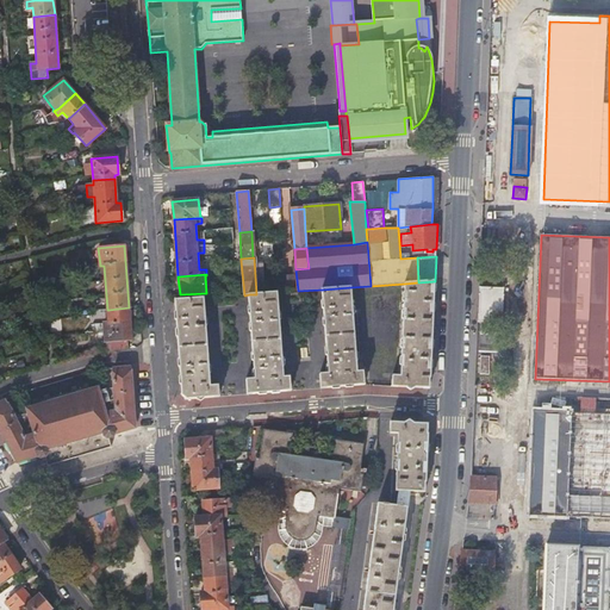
[(392,386),(422,387),(429,387),(430,379),(431,378),(435,281),(418,282),(405,284),(400,375),(393,374),(392,386)]
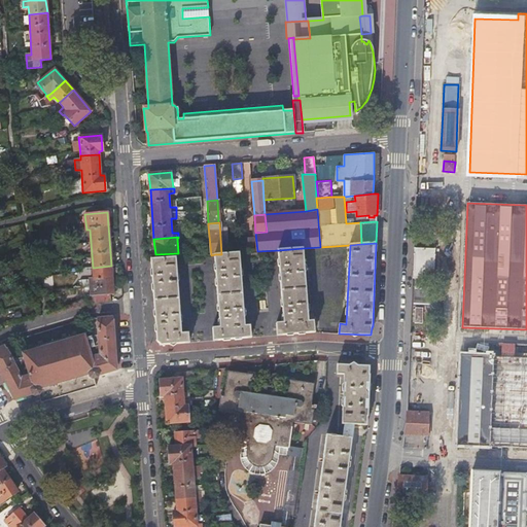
[(304,248),(279,250),(283,322),(276,322),(277,335),(315,332),(314,320),(309,320),(308,304),(314,304),(312,266),(305,267),(304,248)]
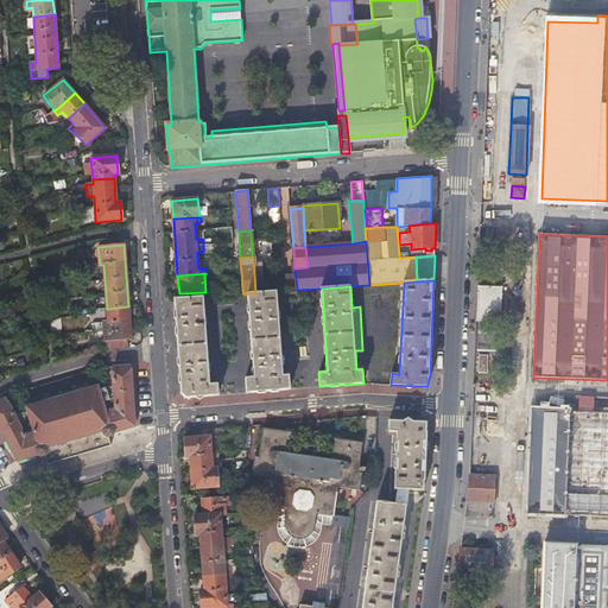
[(504,287),(477,286),(476,323),(501,324),(504,287)]
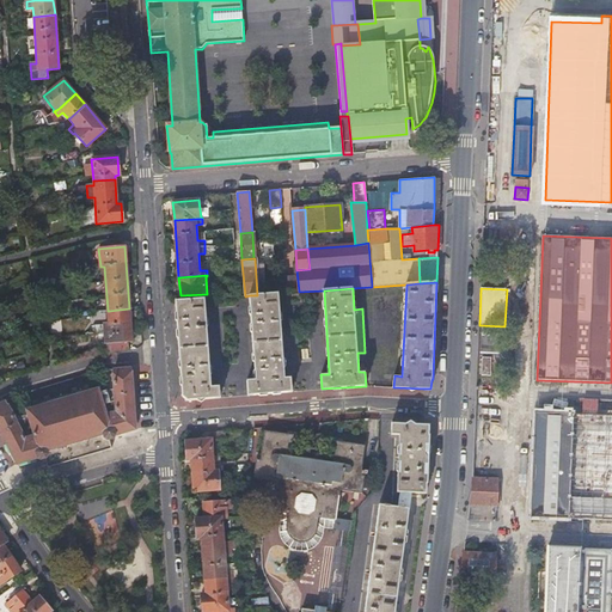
[(280,293),(257,295),(250,295),(256,380),(248,380),(249,395),(292,391),(291,378),(285,378),(280,293)]
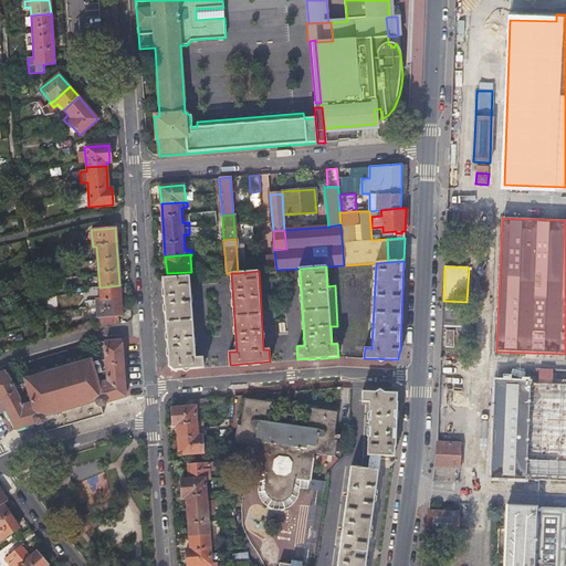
[(190,276),(164,279),(169,366),(174,369),(203,368),(203,357),(196,358),(190,276)]
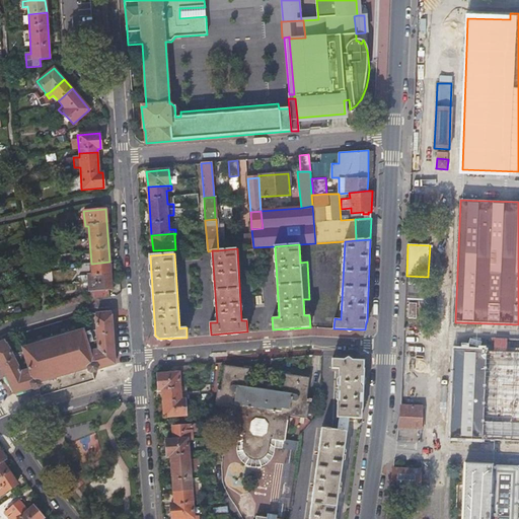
[(92,275),(110,274),(109,262),(92,264),(91,264),(92,275)]
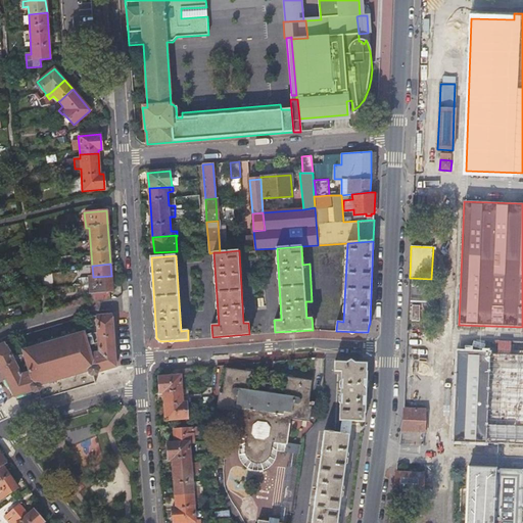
[(112,291),(111,276),(93,277),(89,277),(90,292),(109,291),(112,291)]
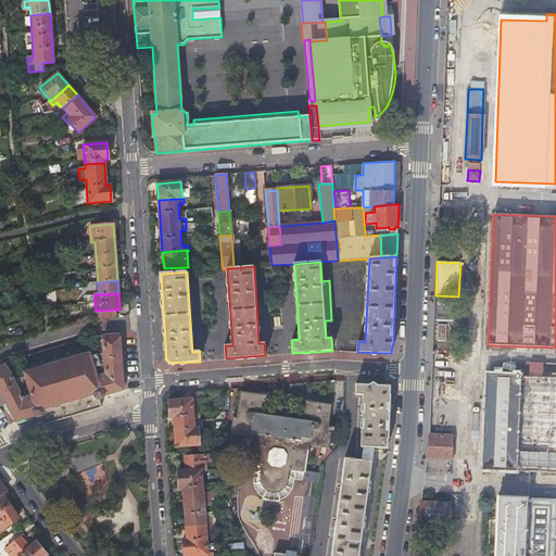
[(117,317),(116,310),(96,311),(97,319),(117,317)]
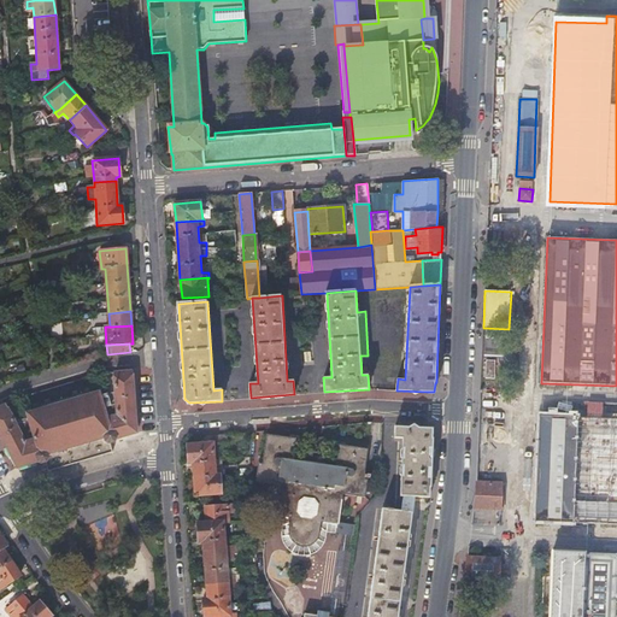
[(482,359),(481,380),(495,380),(495,360),(482,359)]
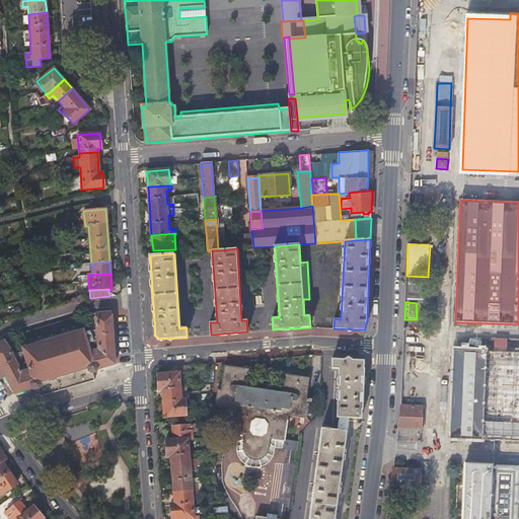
[(19,306),(7,310),(9,315),(21,311),(19,306)]
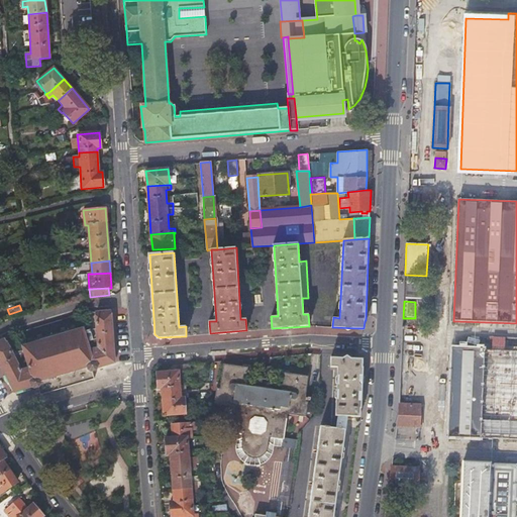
[(40,395),(95,379),(92,369),(114,362),(111,315),(110,315),(110,312),(96,313),(96,316),(97,328),(83,332),(82,330),(24,346),(25,349),(11,353),(4,340),(0,341),(0,363),(14,392),(37,385),(39,390),(40,395)]
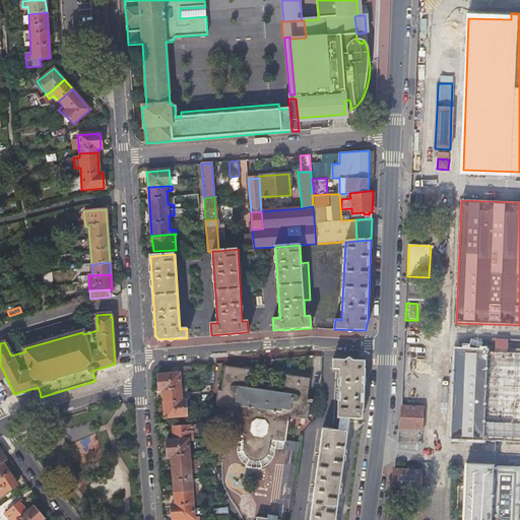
[(519,352),(455,350),(451,440),(519,442),(519,352)]
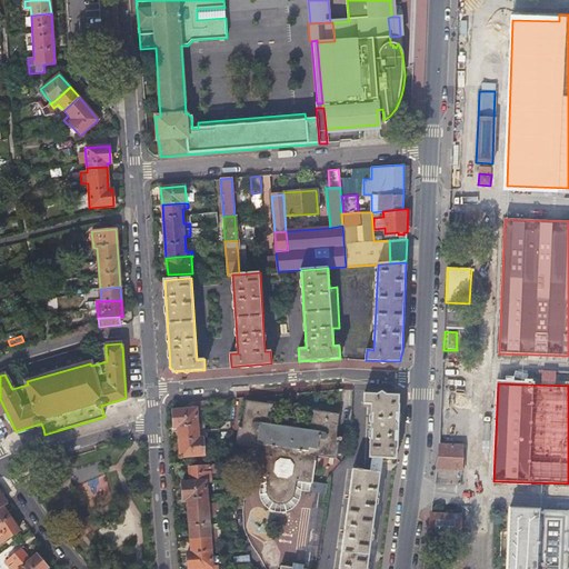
[(399,395),(393,395),(365,393),(363,403),(371,403),(369,458),(372,458),(372,461),(382,462),(382,458),(397,459),(397,450),(398,450),(399,405),(399,395)]
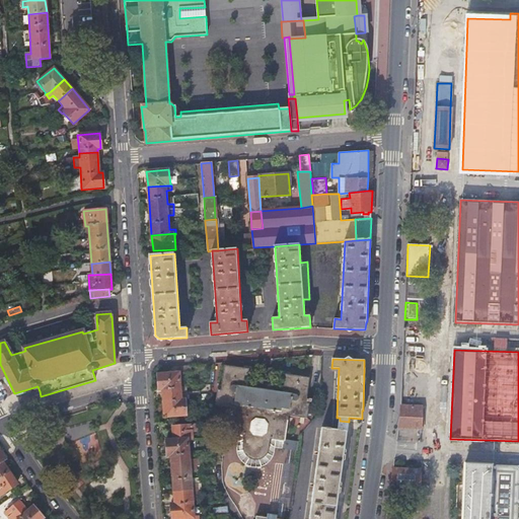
[(192,372),(192,365),(160,368),(160,373),(179,372),(178,373),(192,372)]
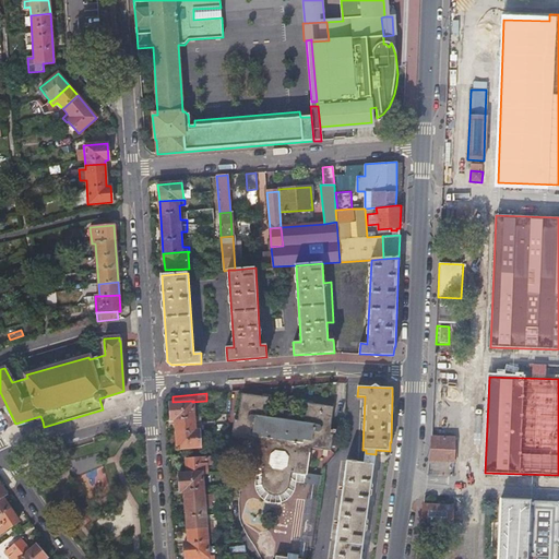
[(304,423),(265,417),(269,397),(241,394),(237,419),(234,418),(232,436),(251,439),(248,466),(263,470),(261,480),(262,484),(265,490),(268,492),(271,494),(274,495),(277,495),(281,494),(284,492),(286,489),(288,487),(289,485),(292,473),(306,474),(311,447),(331,450),(331,444),(335,445),(336,437),(332,437),(333,433),(330,432),(333,407),(307,403),(304,423)]
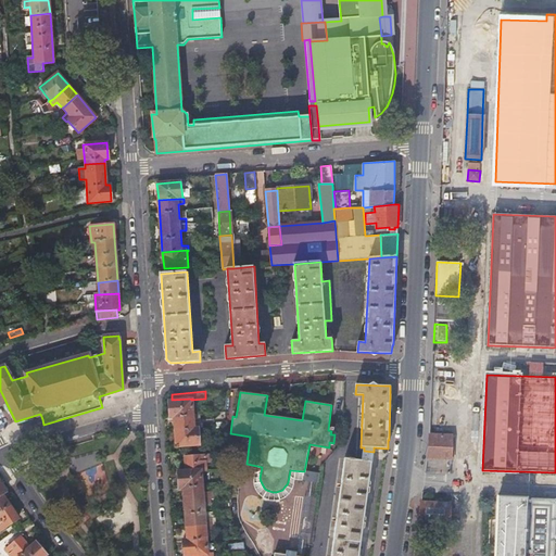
[(168,401),(169,417),(174,417),(193,415),(191,400),(192,399),(172,400),(168,401)]
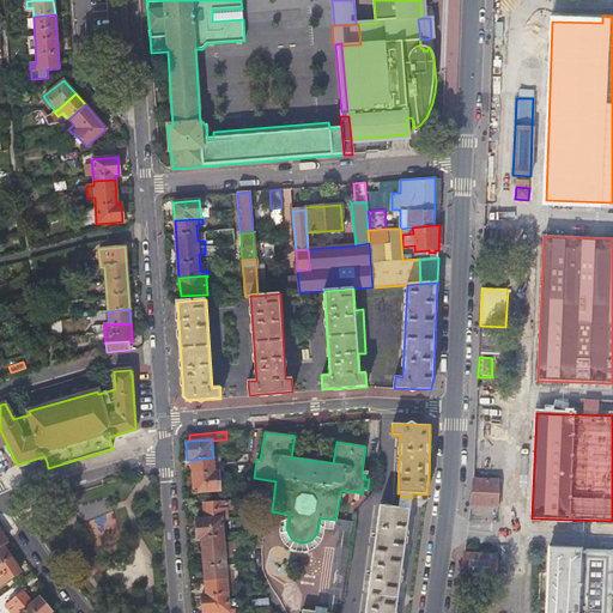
[(218,472),(220,472),(220,465),(213,465),(213,457),(192,460),(193,474),(218,472)]
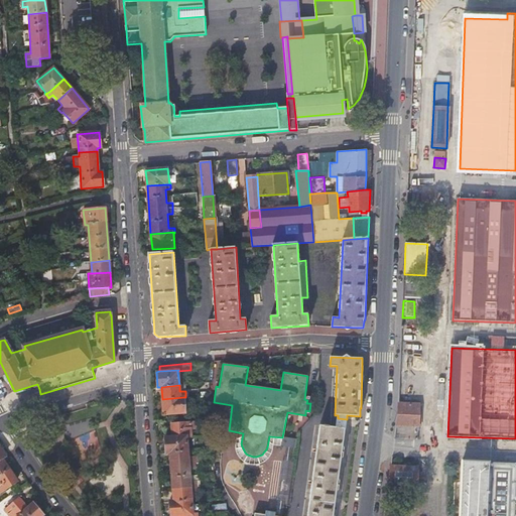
[(183,397),(162,399),(163,414),(185,412),(183,397)]
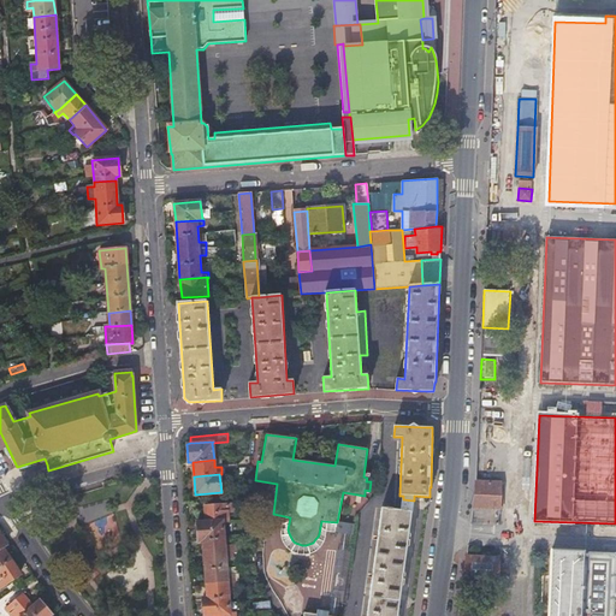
[(475,481),(473,508),(499,509),(502,483),(475,481)]
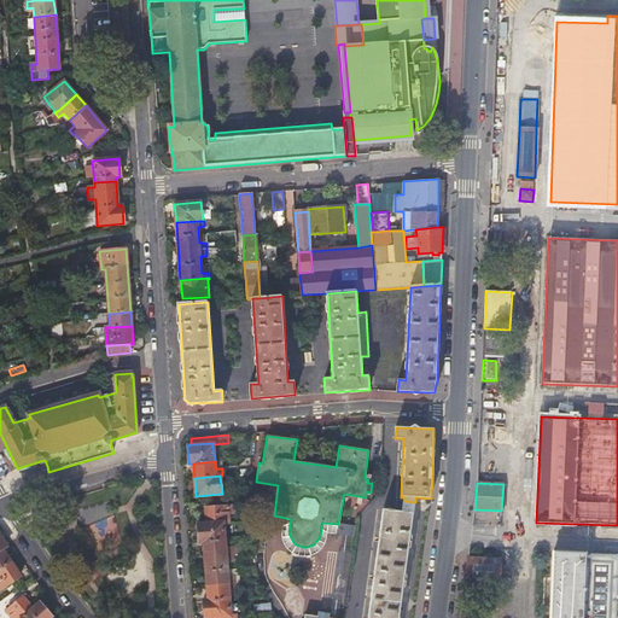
[(229,523),(229,513),(233,513),(232,506),(207,507),(207,523),(207,524),(225,523),(229,523)]
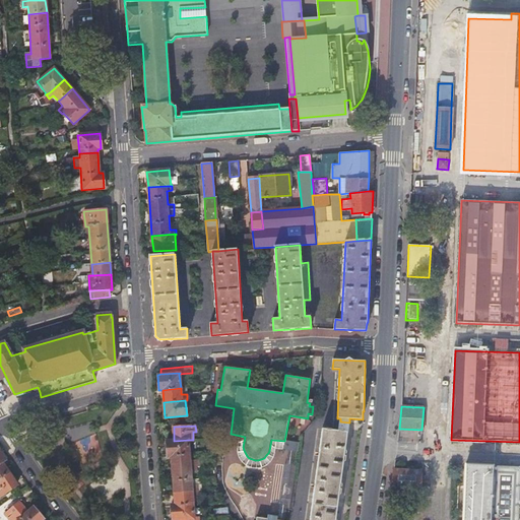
[(335,519),(348,429),(339,428),(339,431),(322,429),(310,519),(335,519)]
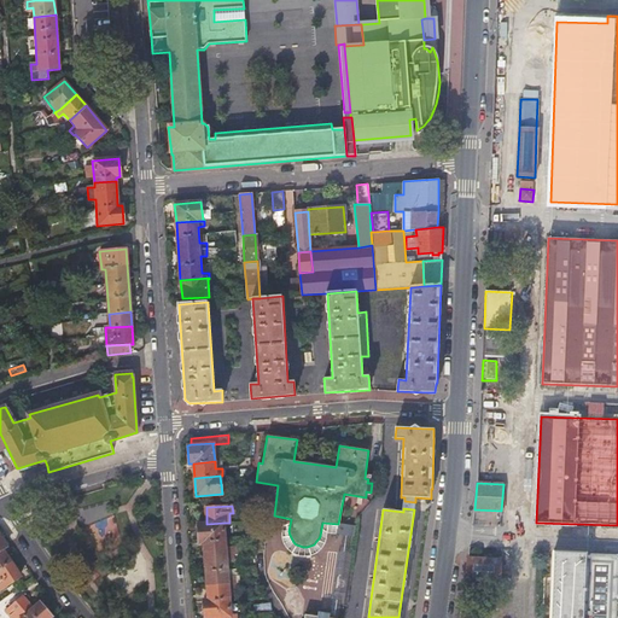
[(226,541),(225,523),(207,524),(207,523),(198,523),(199,542),(204,542),(226,541)]
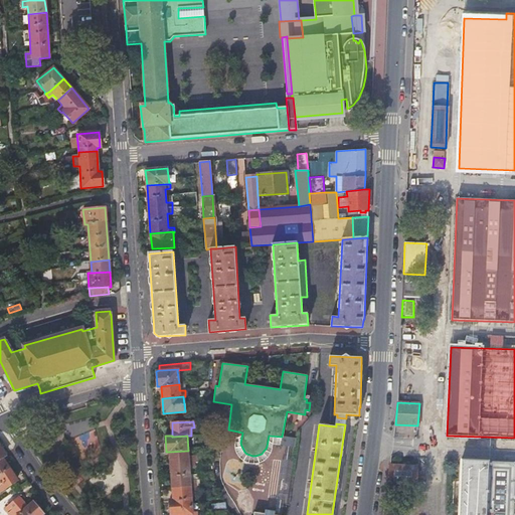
[(0,472),(8,467),(2,457),(5,456),(0,448),(0,472)]
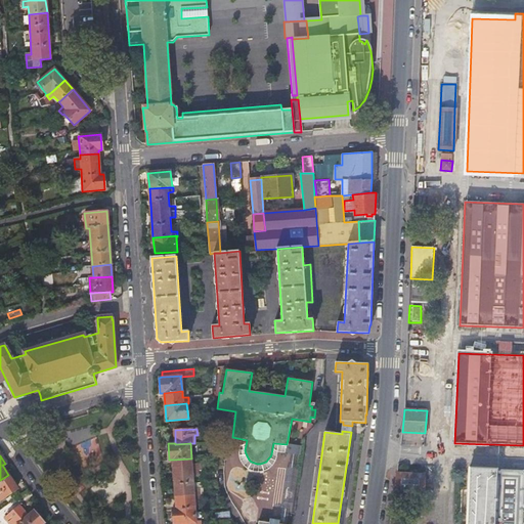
[(173,460),(174,484),(192,482),(192,475),(198,475),(197,465),(191,465),(191,459),(173,460)]
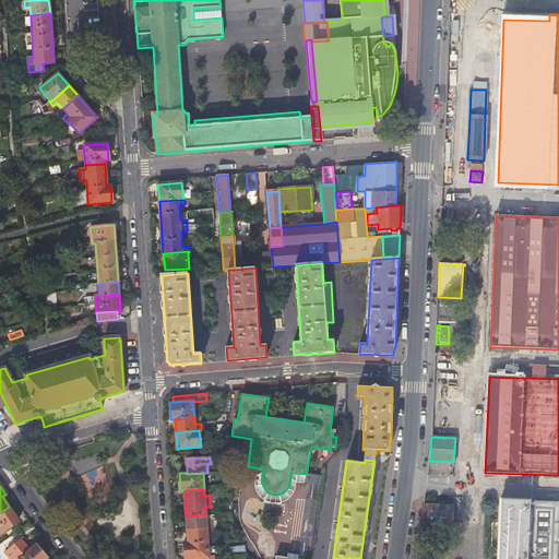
[(312,542),(318,501),(306,499),(300,539),(301,540),(308,540),(312,542)]
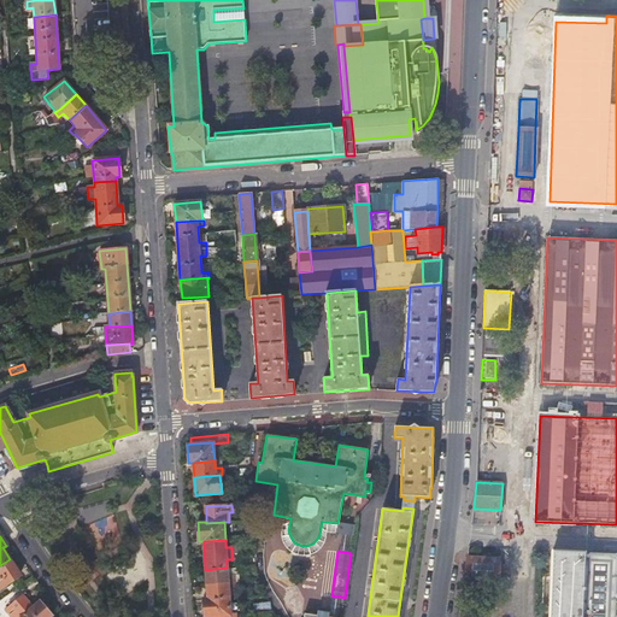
[(550,616),(616,616),(616,554),(553,552),(550,616)]
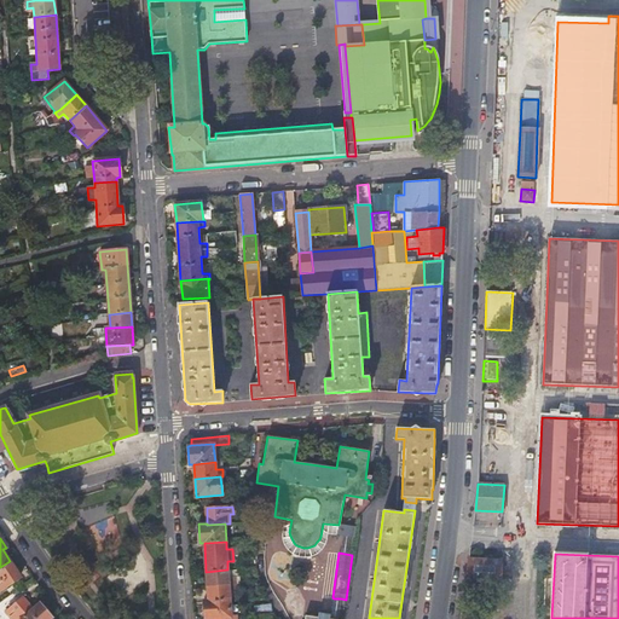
[(469,559),(466,586),(499,588),(502,561),(469,559)]
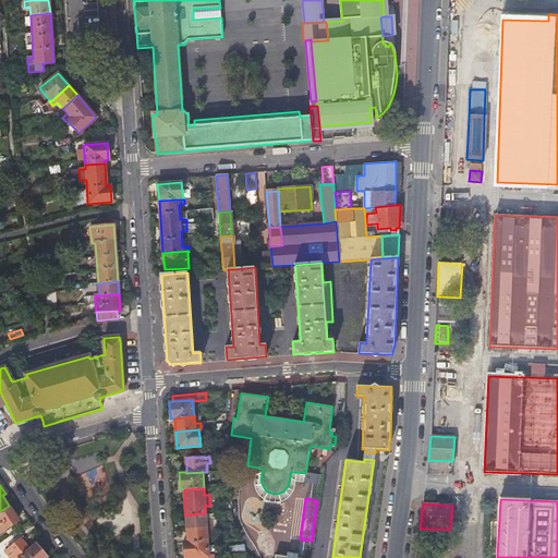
[(0,531),(19,520),(9,506),(0,511),(0,531)]
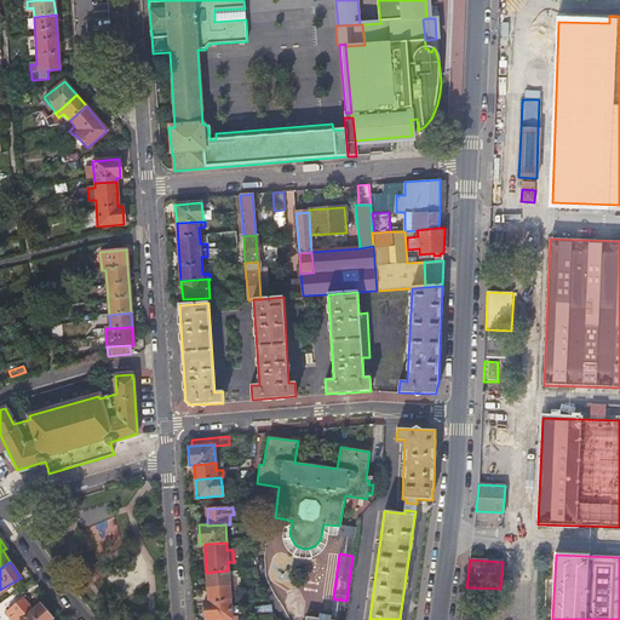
[(228,570),(206,573),(207,589),(235,586),(235,579),(229,579),(228,570)]
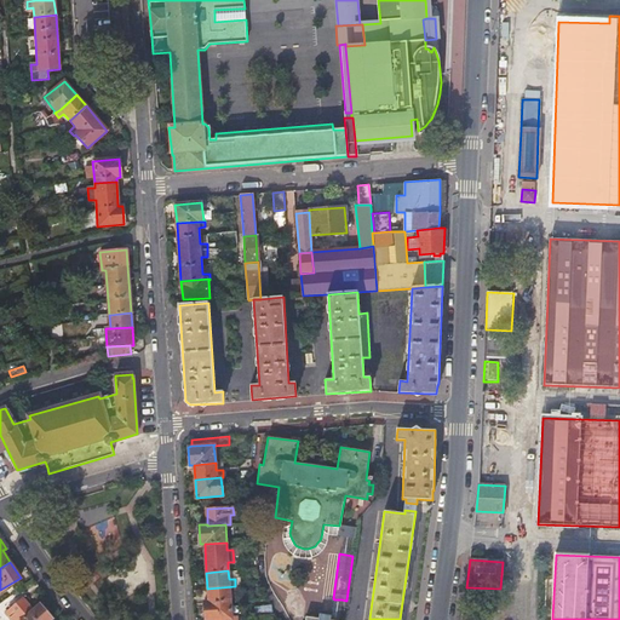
[(235,586),(207,589),(208,601),(205,602),(205,619),(236,619),(236,618),(231,618),(230,592),(235,591),(235,586)]
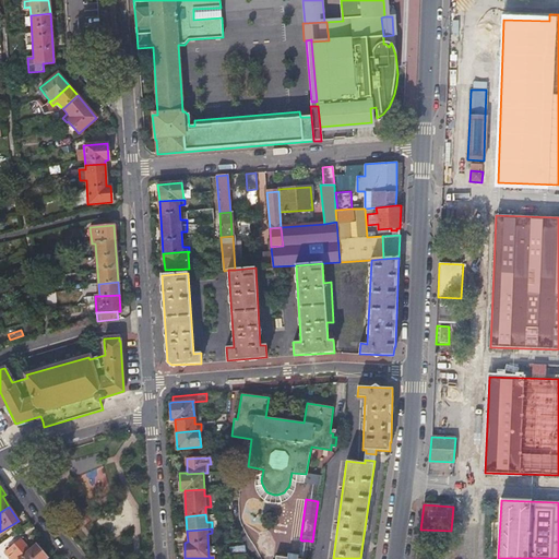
[(46,558),(47,558),(36,545),(30,550),(20,539),(6,552),(10,558),(46,558)]
